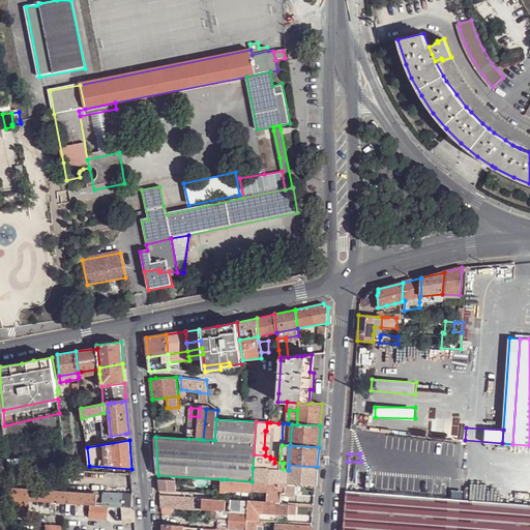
[(253,468),(283,469),(284,463),(280,463),(274,463),(274,459),(270,459),(270,457),(265,455),(254,454),(253,468)]
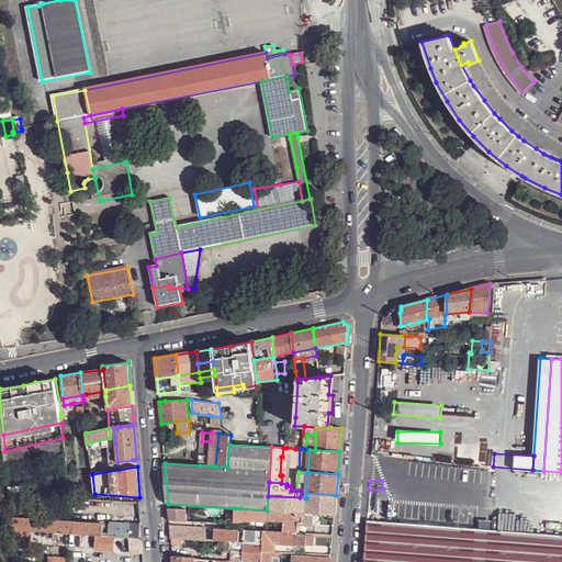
[(335,515),(336,495),(306,493),(306,498),(305,498),(304,513),(313,514),(330,514),(335,515)]
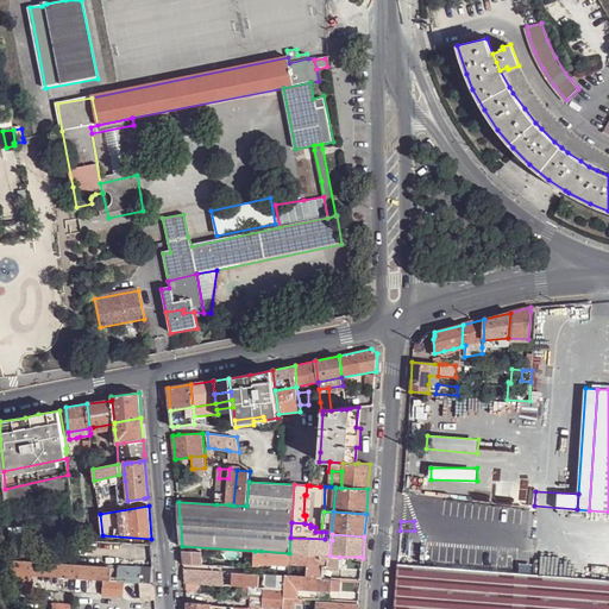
[(10,537),(11,548),(20,552),(24,552),(24,537),(10,537)]
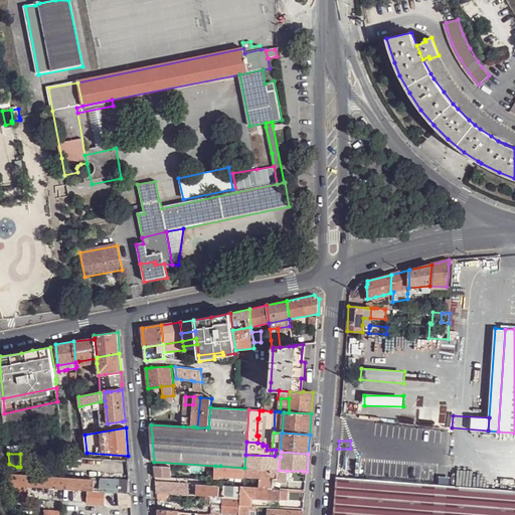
[(244,468),(279,470),(280,457),(275,456),(245,455),(244,468)]
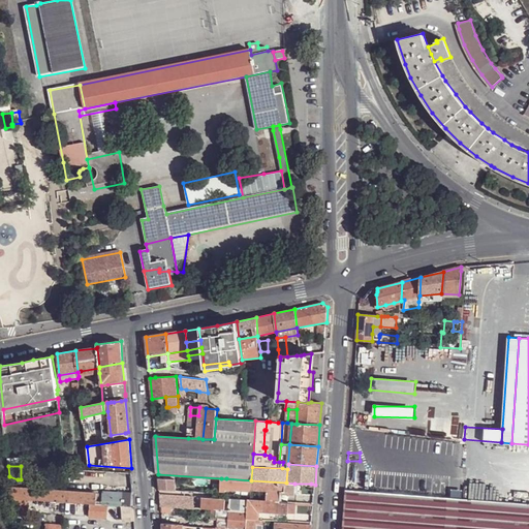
[(176,488),(176,479),(158,478),(159,490),(177,491),(176,488)]
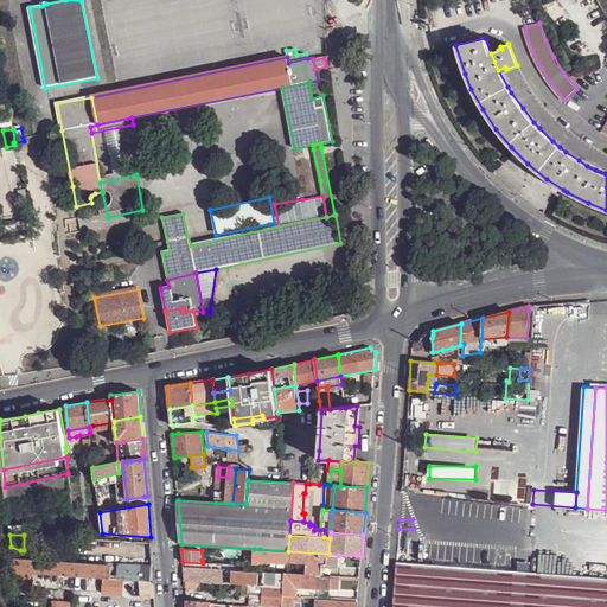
[(254,549),(253,563),(278,564),(279,562),(260,561),(260,549),(254,549)]
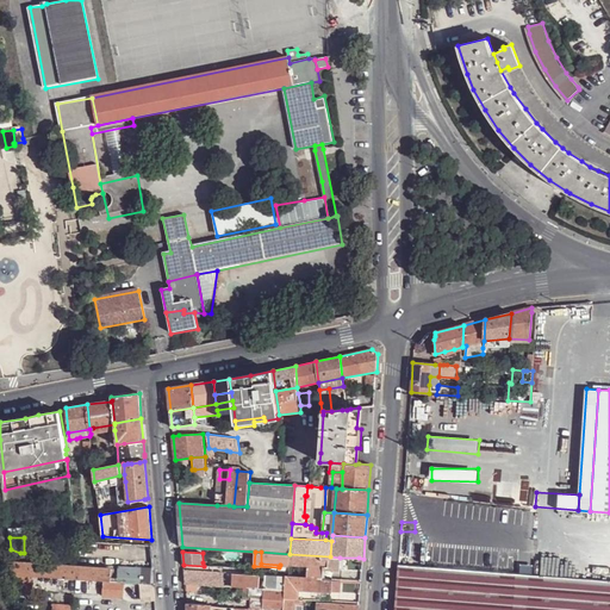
[(288,566),(290,554),(261,552),(261,564),(280,565),(288,566)]
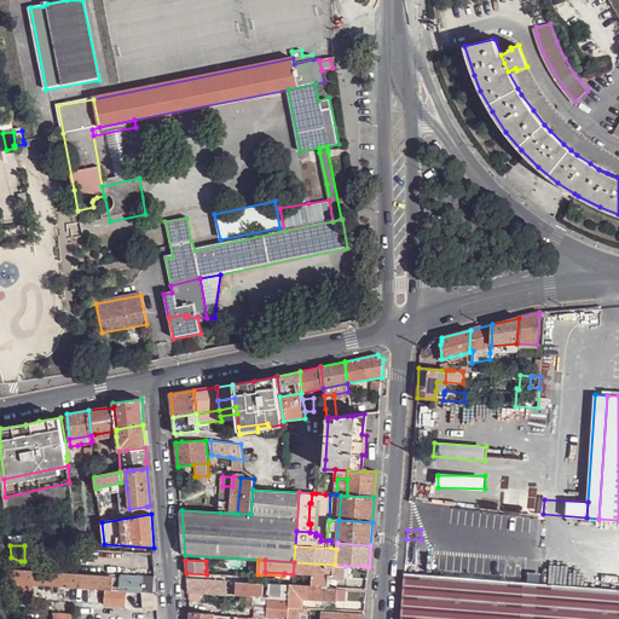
[(313,574),(325,574),(329,574),(345,576),(345,566),(335,565),(294,562),(293,574),(294,574),(294,573),(305,573),(313,574)]
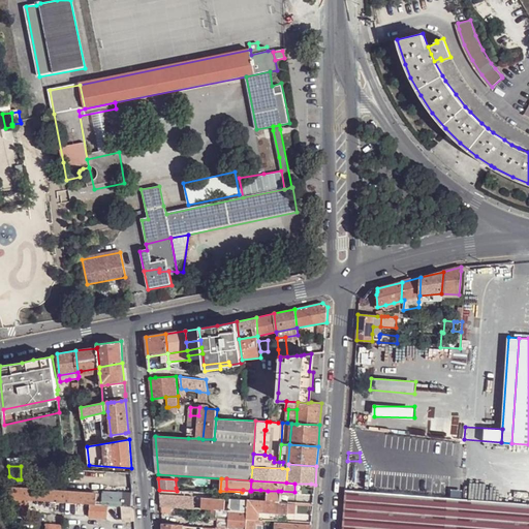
[(9,485),(10,487),(92,493),(92,491),(9,485)]
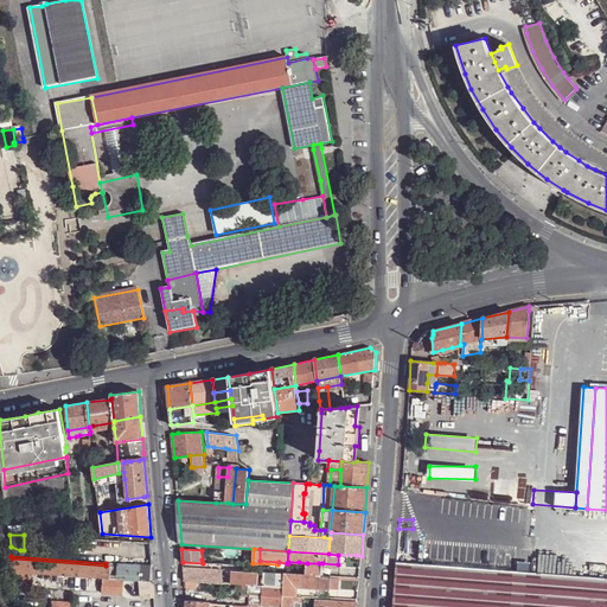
[(110,579),(112,566),(106,566),(12,558),(13,572),(66,576),(110,579)]
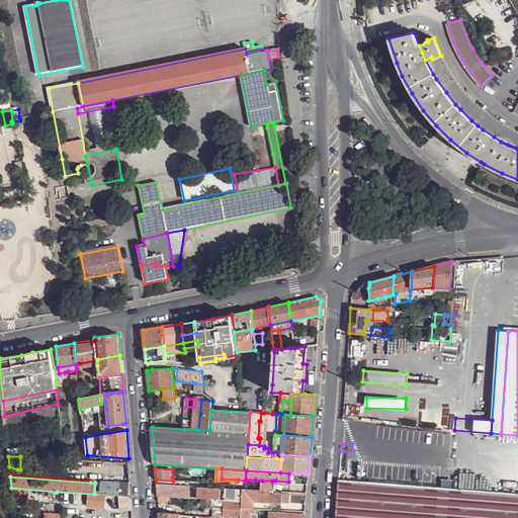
[(262,481),(255,480),(254,491),(258,491),(261,491),(262,481)]
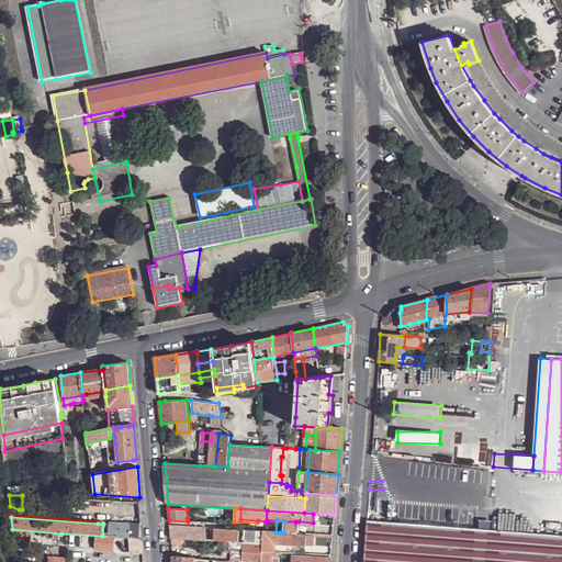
[(561,561),(561,535),(383,523),(372,521),(367,520),(363,561),(561,561)]
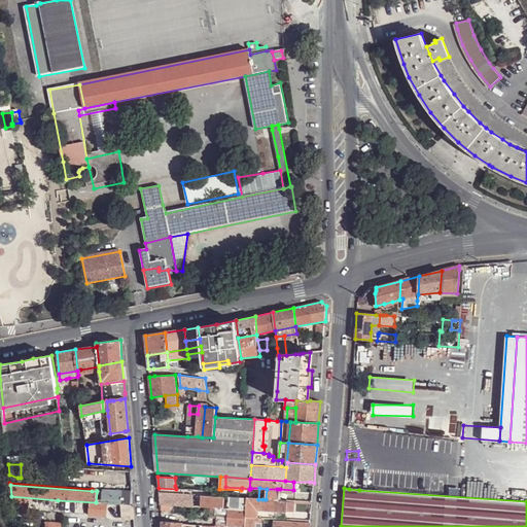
[(134,505),(133,492),(103,489),(103,491),(102,494),(102,502),(108,503),(118,504),(134,505)]
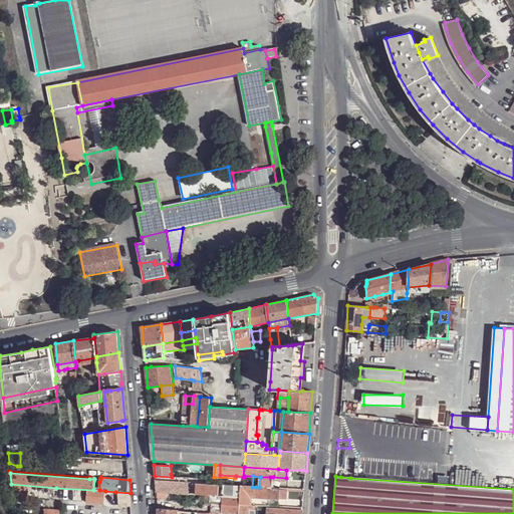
[(272,481),(273,477),(270,477),(260,477),(259,487),(268,488),(268,487),(272,487),(272,481)]
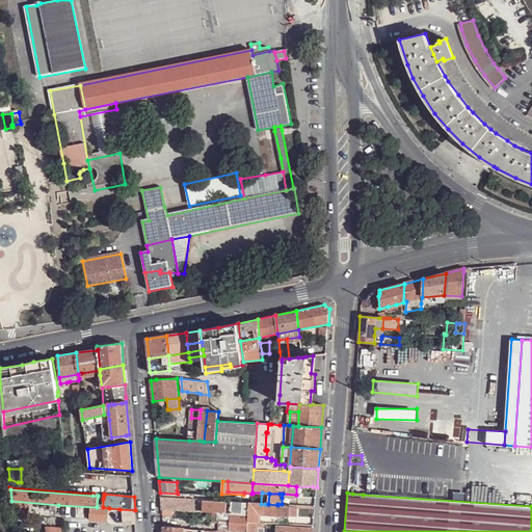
[(195,511),(194,500),(160,498),(161,509),(163,509),(166,509),(195,511)]
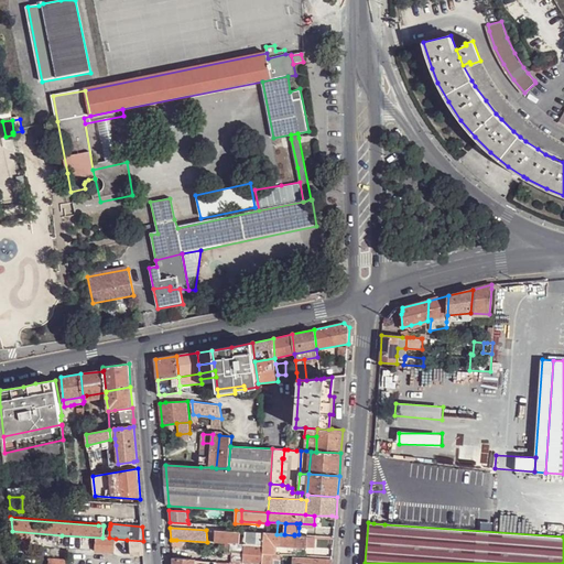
[(12,531),(13,545),(60,549),(62,535),(12,531)]
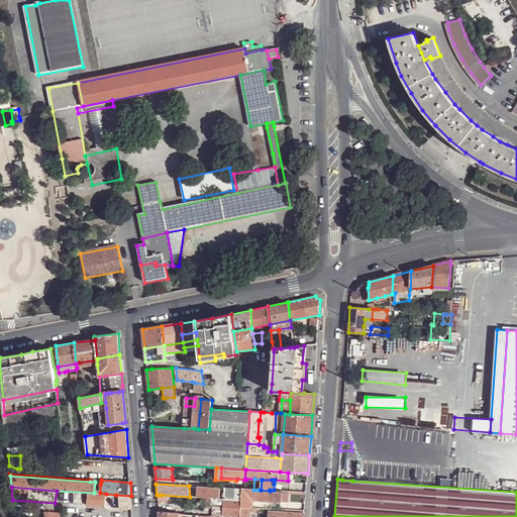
[(197,487),(197,497),(206,498),(211,498),(220,499),(220,489),(197,487)]
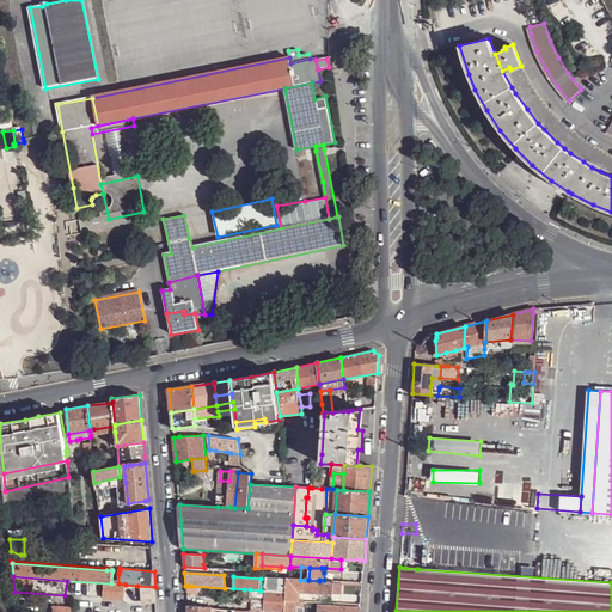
[(286,592),(287,580),(267,579),(265,591),(286,592)]
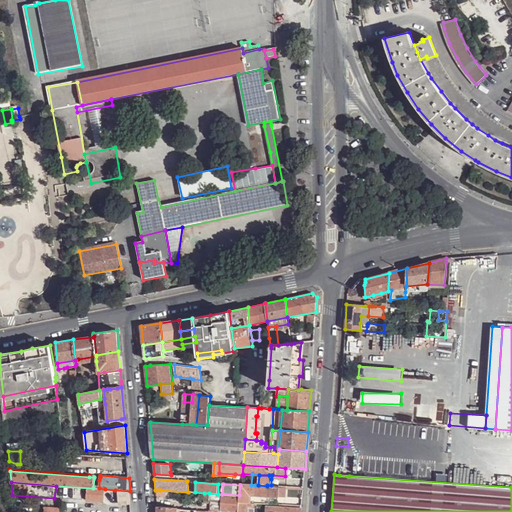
[(238,502),(250,502),(250,495),(254,495),(255,485),(251,485),(241,484),(241,485),(240,485),(239,495),(238,502)]
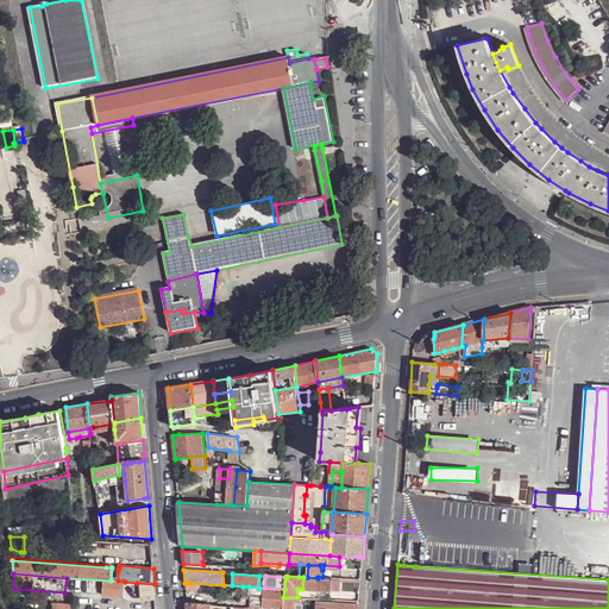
[(302,589),(332,591),(333,579),(332,579),(332,577),(322,577),(318,577),(318,578),(307,577),(303,577),(302,589)]
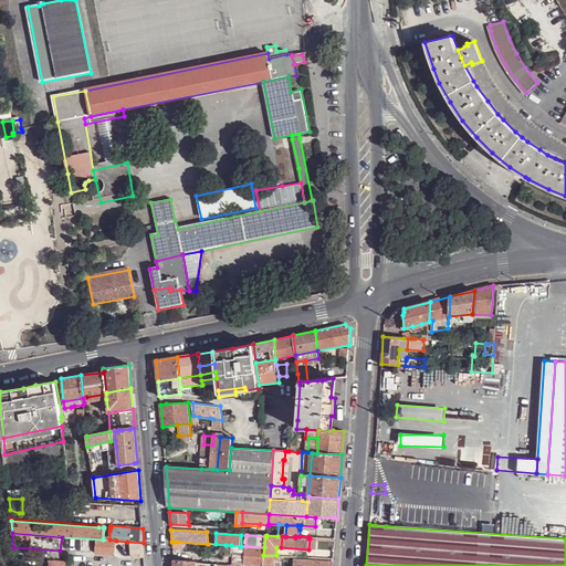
[(62,537),(60,551),(115,554),(115,548),(116,541),(109,540),(103,540),(62,537)]
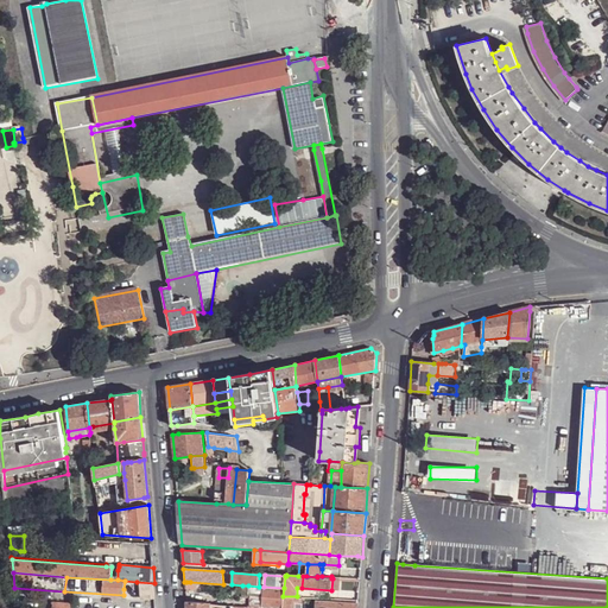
[(259,587),(248,586),(248,595),(264,596),(264,587),(259,587)]
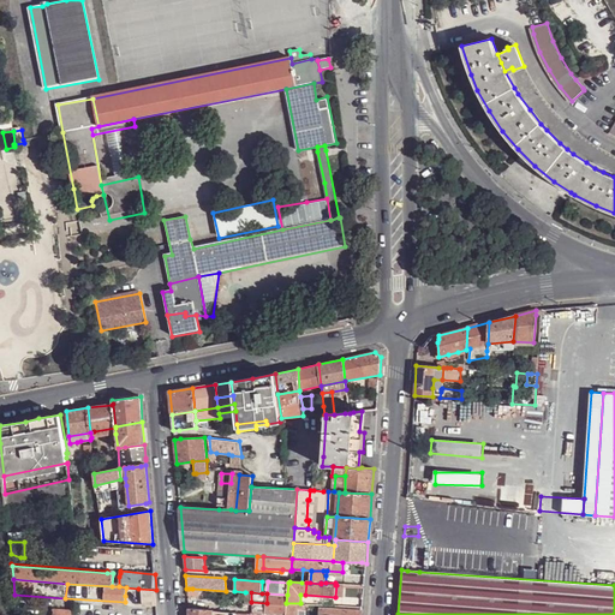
[(285,614),(286,603),(287,595),(267,593),(267,603),(266,614),(275,614),(285,614)]
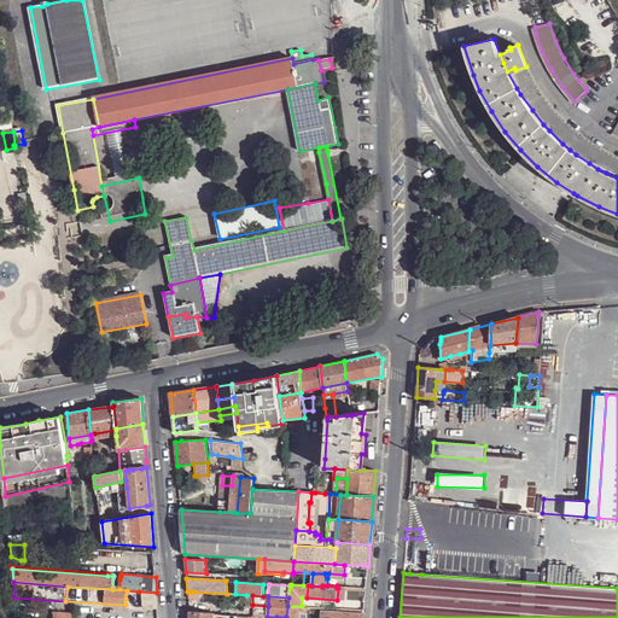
[(299,617),(301,612),(302,606),(287,606),(286,617),(299,617)]
